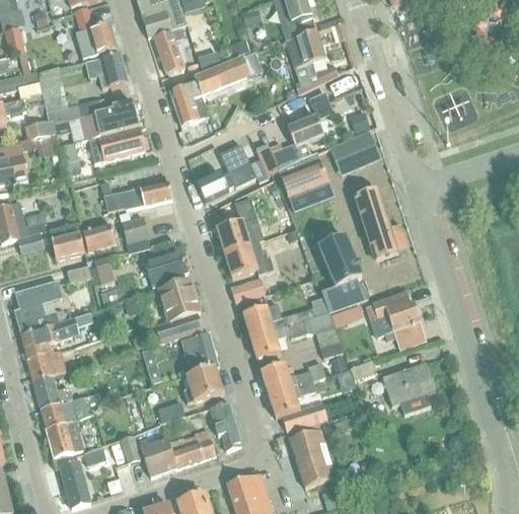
[(0,0),(0,16),(4,31),(14,28),(10,11),(7,0),(0,0)]
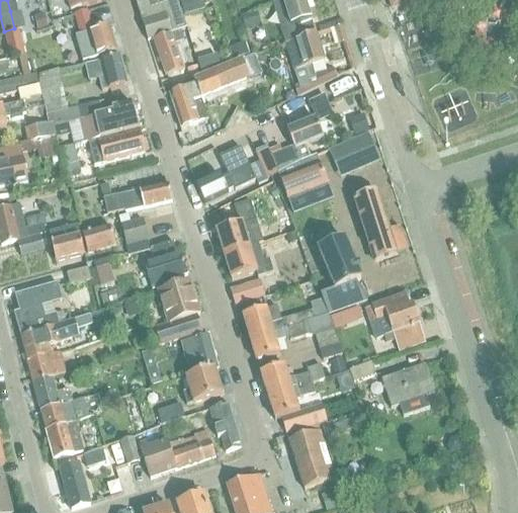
[(136,0),(148,37),(149,36),(150,36),(174,29),(173,25),(181,23),(178,12),(173,13),(172,9),(181,6),(179,0),(136,0)]
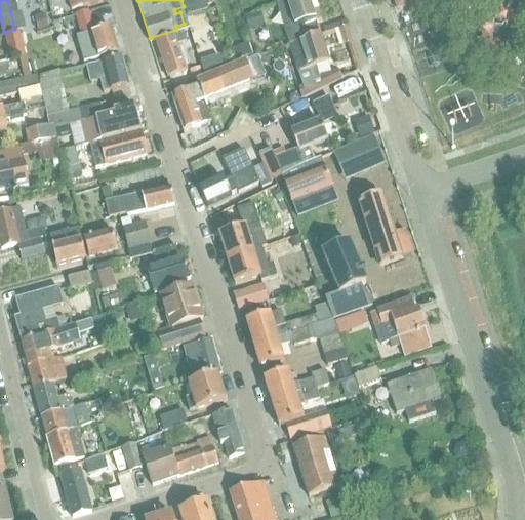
[(189,0),(191,9),(211,5),(210,0),(189,0)]
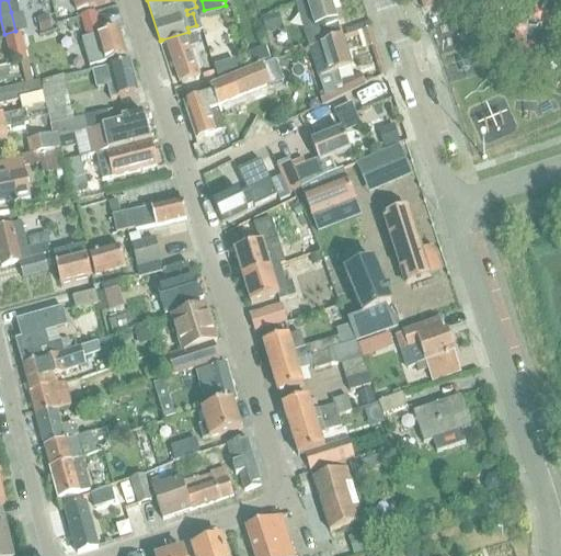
[(299,0),(296,1),(299,11),(309,44),(341,34),(331,0),(299,0)]
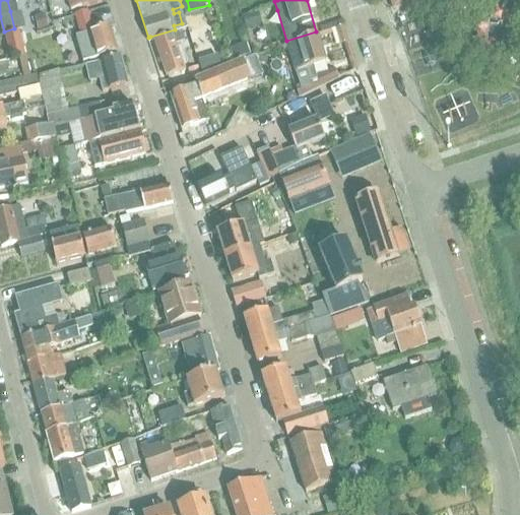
[(481,5),(479,43),(510,45),(512,7),(481,5)]
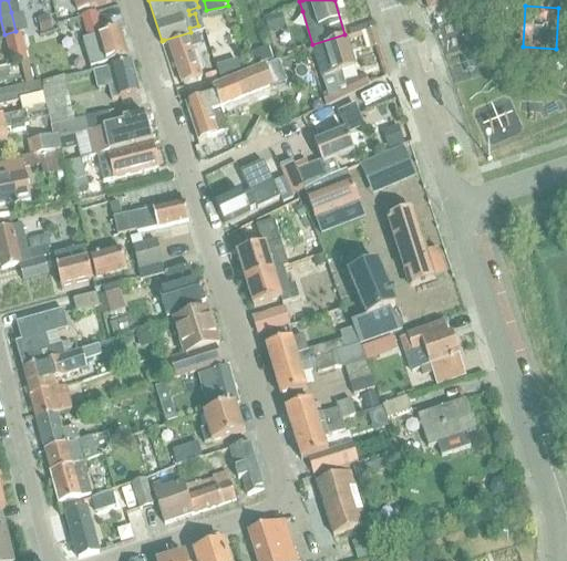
[(81,11),(89,37),(85,37),(93,64),(129,54),(122,27),(104,32),(95,7),(81,11)]
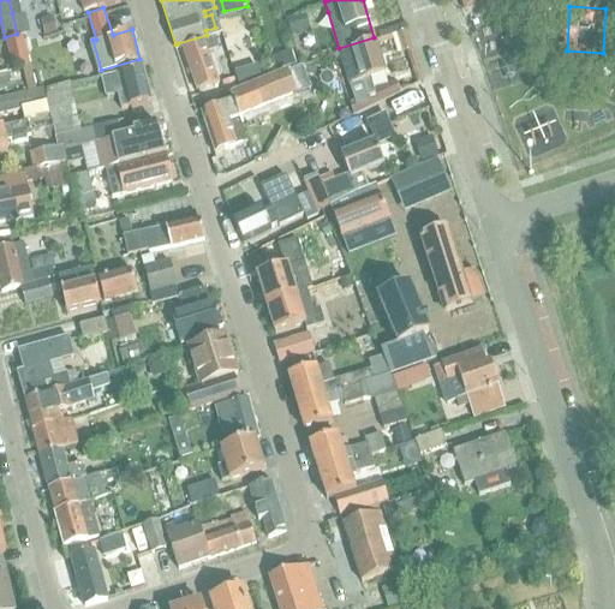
[(25,11),(12,13),(17,34),(23,33),(29,31),(25,11)]
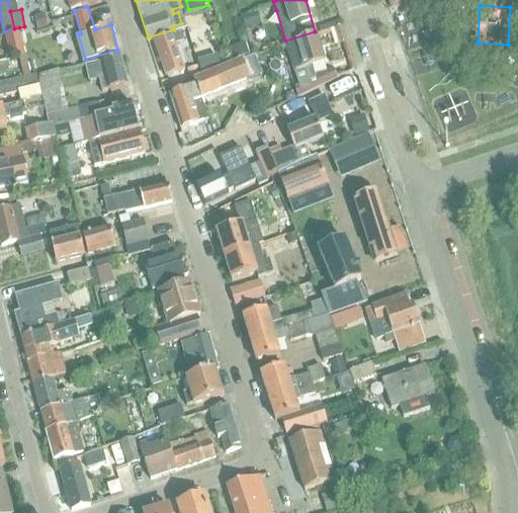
[(46,12),(34,15),(38,27),(49,24),(46,12)]
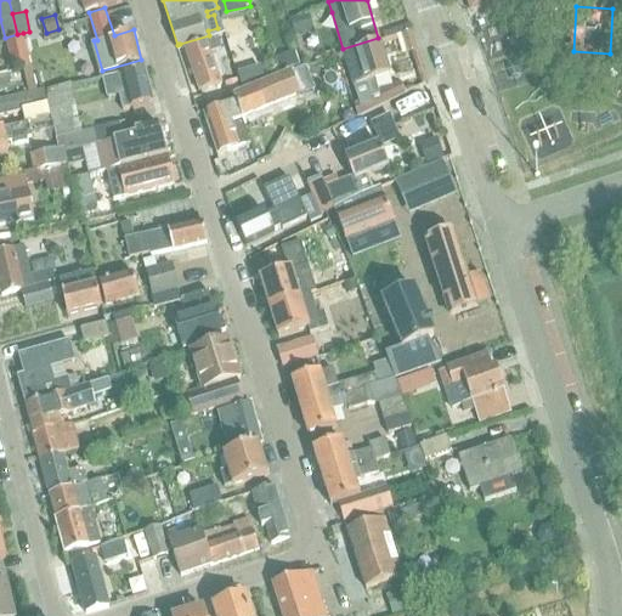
[(239,56),(264,50),(259,29),(235,35),(239,56)]
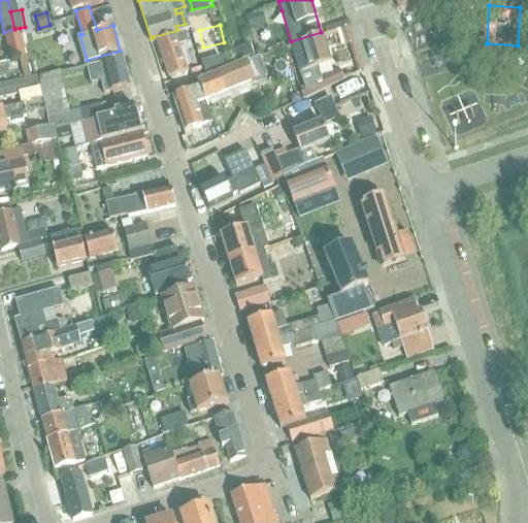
[(14,29),(4,32),(10,57),(20,55),(26,54),(20,28),(14,29)]
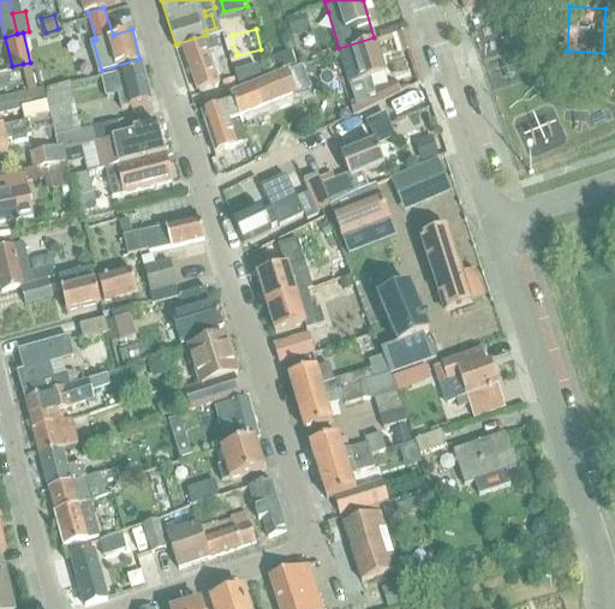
[(206,35),(207,39),(186,45),(199,87),(220,81),(209,47),(219,45),(215,33),(206,35)]
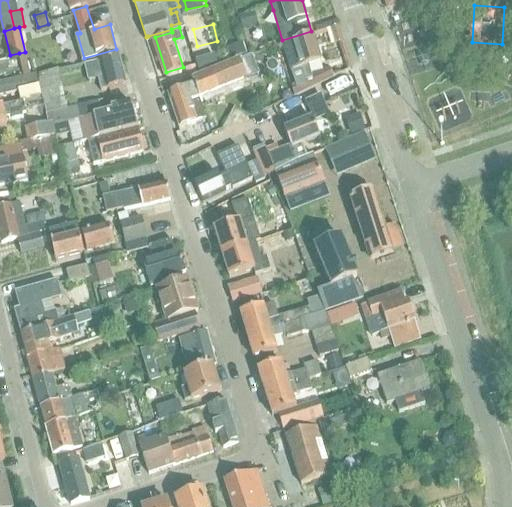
[(311,31),(282,40),(296,85),(307,81),(302,64),(321,58),(312,30),(311,31)]
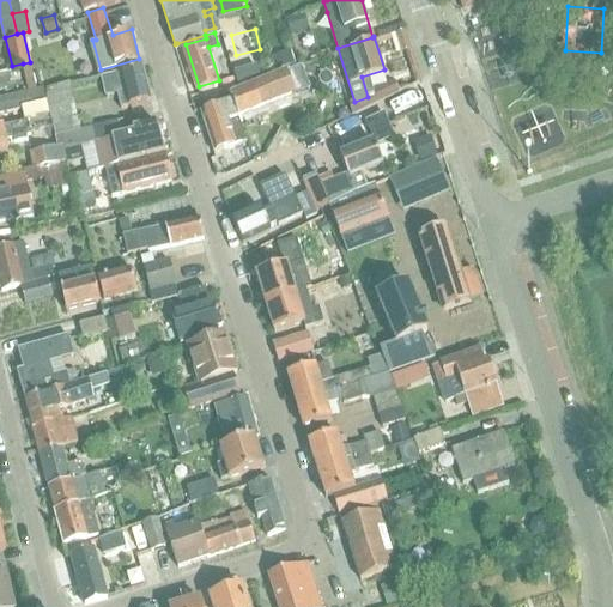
[(247,78),(265,71),(260,56),(241,62),(247,78)]
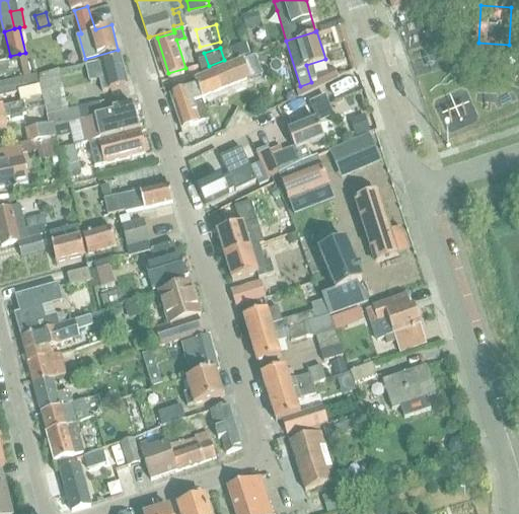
[(198,75),(194,77),(195,77),(196,81),(203,96),(264,70),(255,51),(198,75)]
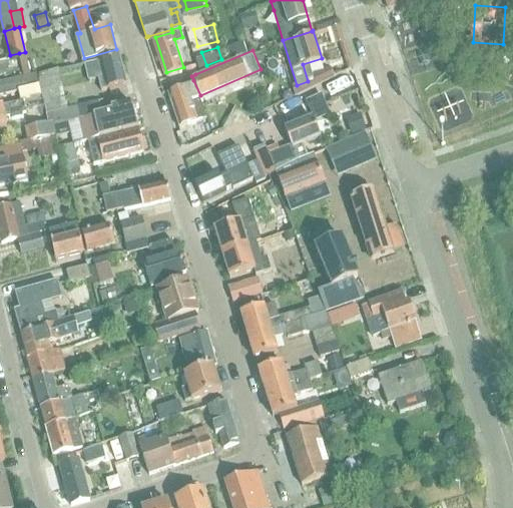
[(25,52),(19,53),(23,74),(30,72),(26,51),(25,52)]
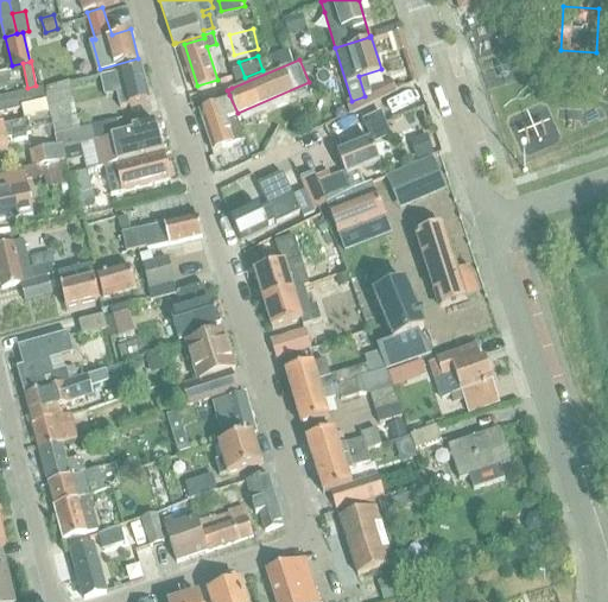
[(114,89),(118,103),(150,95),(143,67),(102,76),(106,92),(114,89)]
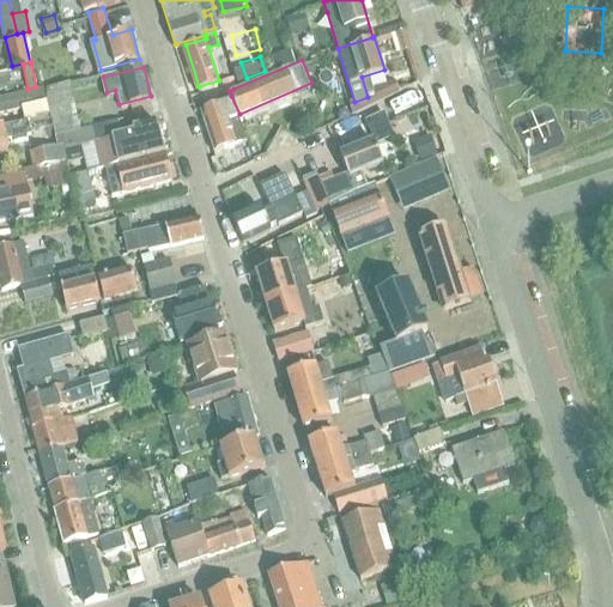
[(46,86),(53,114),(54,121),(56,129),(80,125),(70,82),(46,86)]
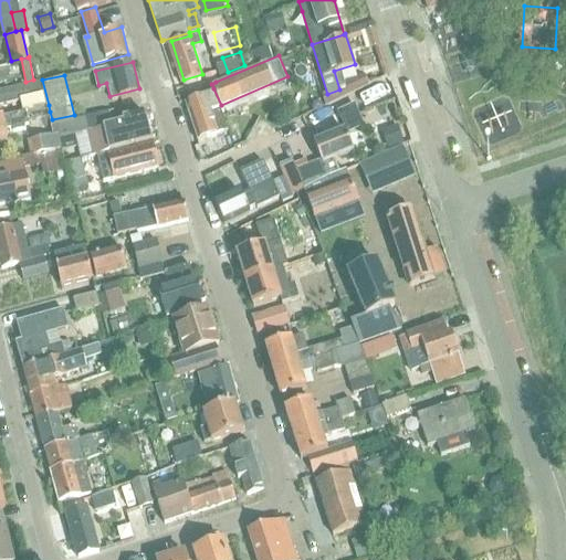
[(0,86),(0,101),(20,97),(22,108),(22,111),(49,105),(42,80),(42,78),(33,80),(25,82),(0,86)]
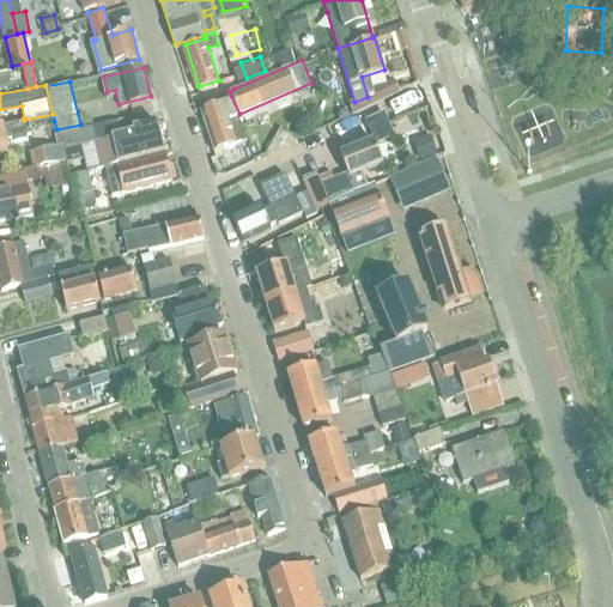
[(231,96),(200,108),(213,149),(247,138),(240,114),(231,96)]
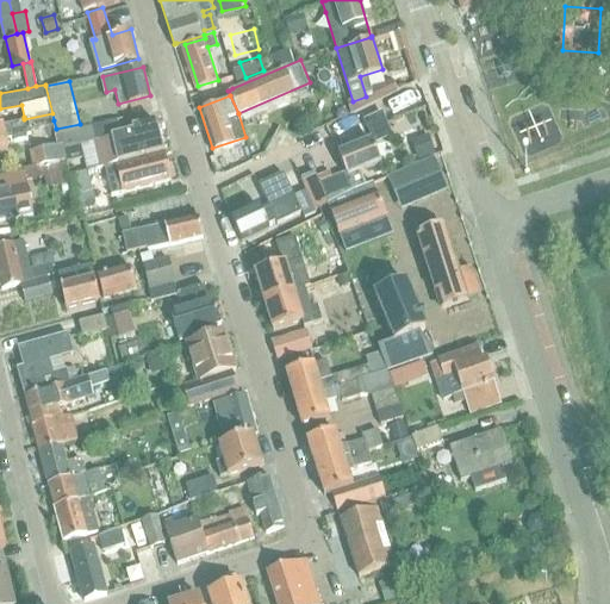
[(0,122),(0,148),(7,148),(4,135),(13,134),(13,137),(26,135),(26,130),(29,130),(27,125),(54,120),(53,113),(24,119),(24,117),(0,122)]
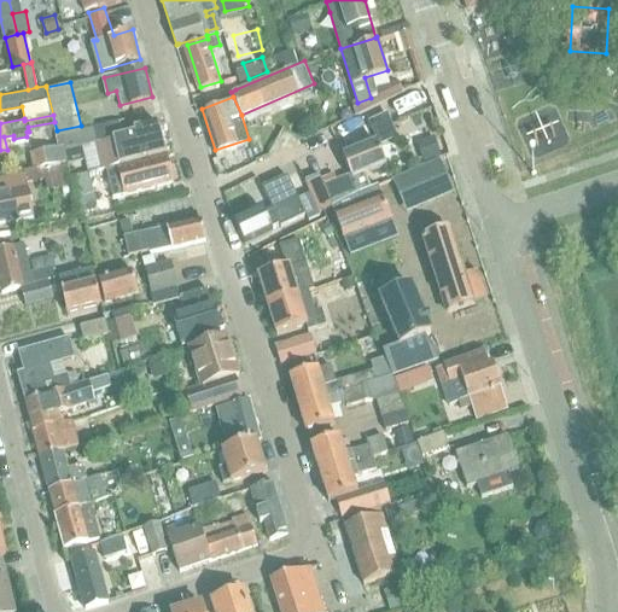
[(97,140),(94,141),(101,167),(105,165),(165,151),(158,121),(134,127),(135,130),(123,133),(105,138),(97,140)]
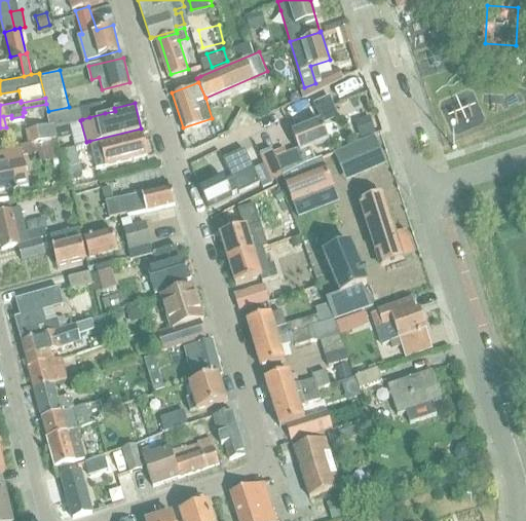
[(473,118),(465,104),(452,110),(458,124),(473,118)]
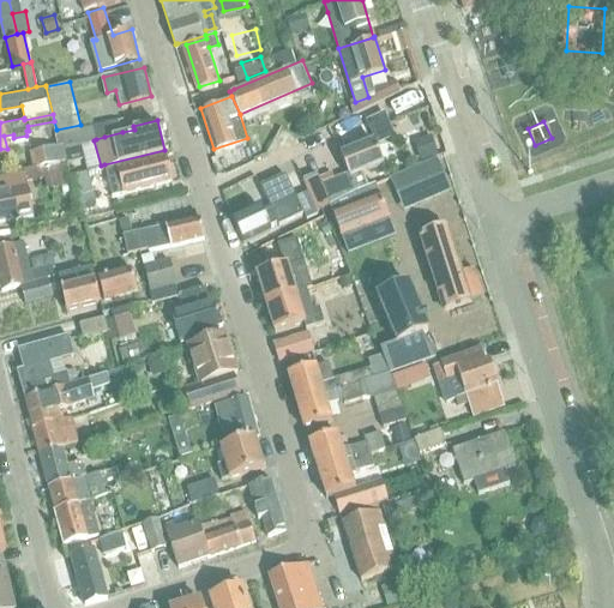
[(80,125),(56,130),(59,143),(60,144),(64,143),(65,145),(94,140),(96,139),(92,124),(80,126),(80,125)]
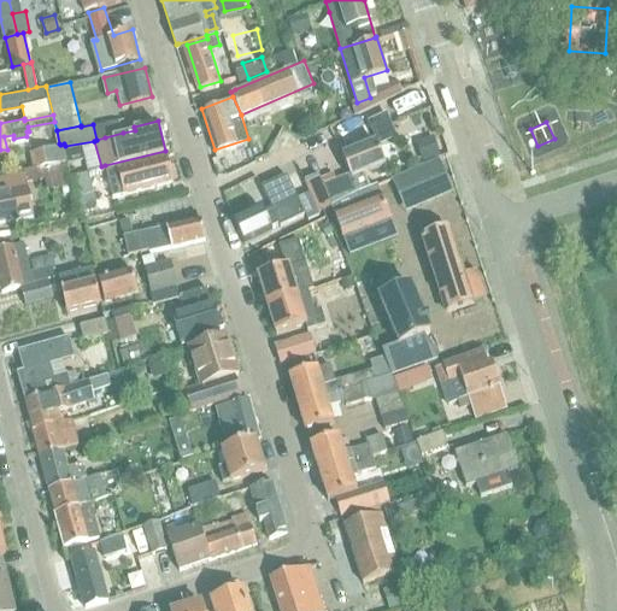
[(319,172),(304,177),(310,192),(317,209),(331,203),(331,205),(376,182),(375,182),(370,184),(364,169),(386,162),(375,137),(341,150),(348,172),(323,182),(319,172)]
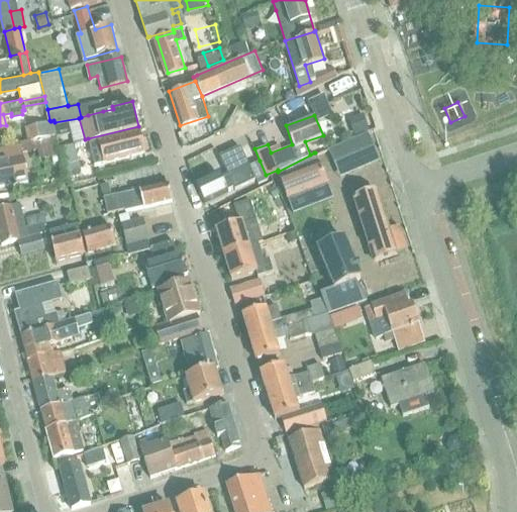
[(24,125),(27,137),(56,131),(54,122),(55,122),(54,120),(50,121),(49,120),(24,125)]
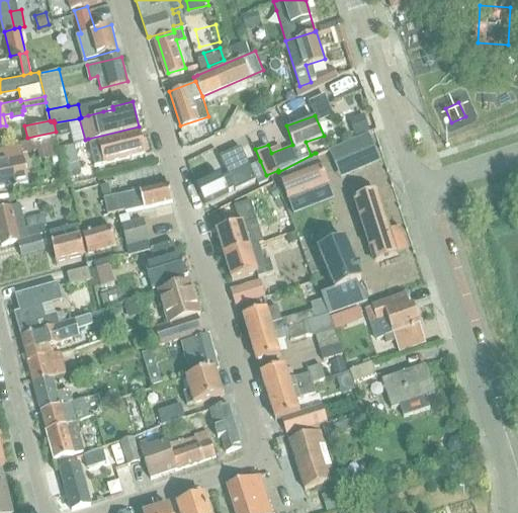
[(145,151),(139,126),(88,139),(94,163),(145,151)]
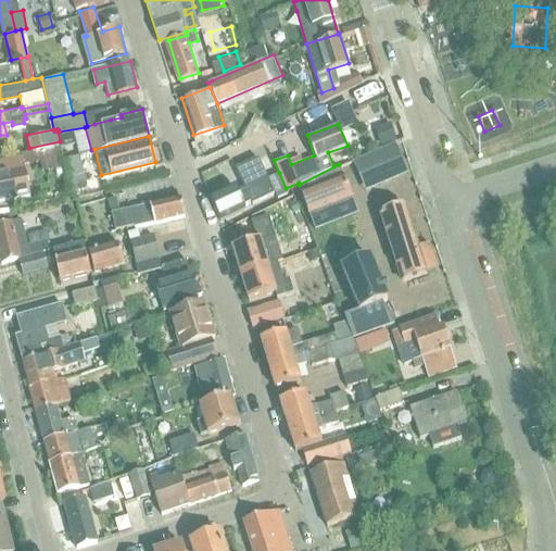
[(361,158),(371,186),(413,170),(401,140),(361,158)]
